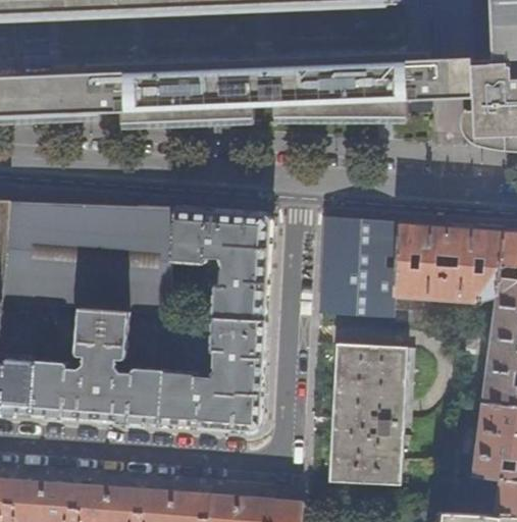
[(0,14),(48,13),(47,0),(0,0),(0,14)]
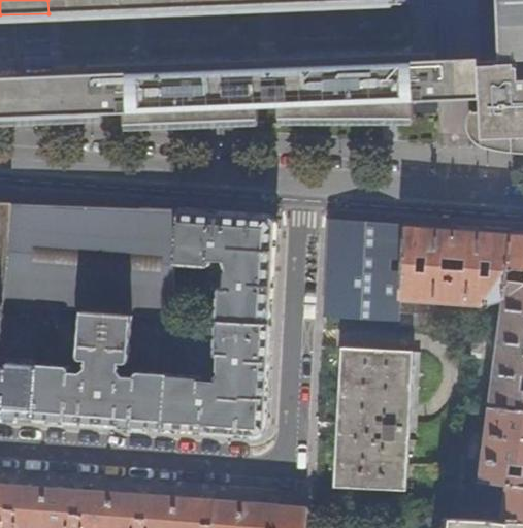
[(47,0),(48,13),(51,13),(52,15),(406,2),(405,0),(47,0)]
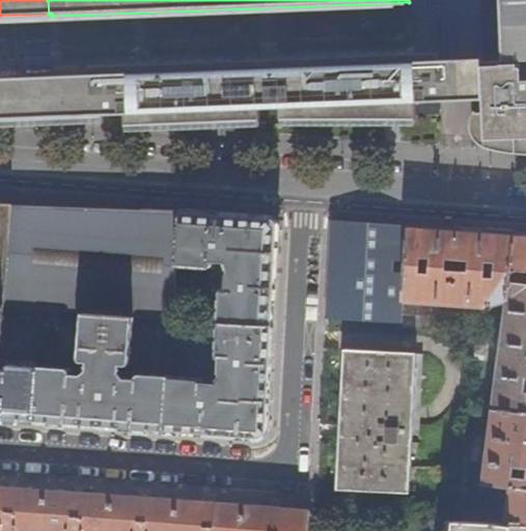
[(525,0),(498,0),(501,61),(525,60),(525,0)]
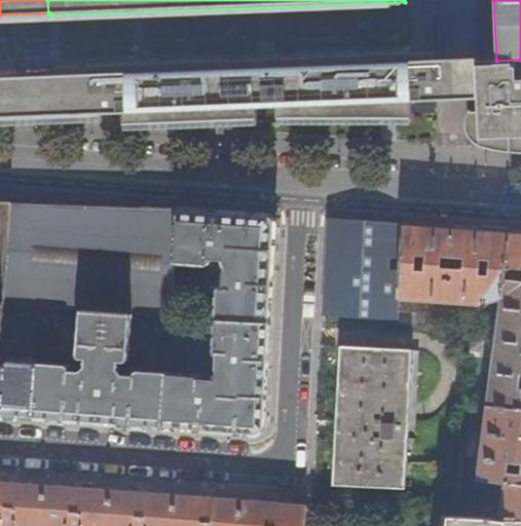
[(51,73),(52,115),(135,112),(395,103),(436,101),(433,51),(391,53),(391,57),(376,57),(375,50),(269,54),(269,61),(254,61),(254,55),(145,59),(146,65),(129,66),(129,63),(89,64),(88,72),(51,73)]
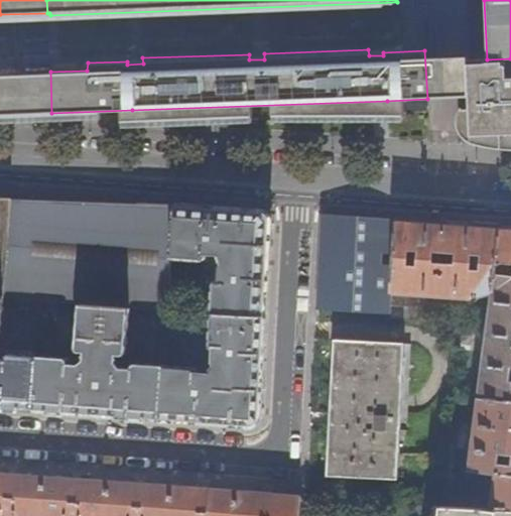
[(510,58),(487,59),(468,59),(471,136),(481,135),(498,135),(499,146),(510,145),(510,58)]
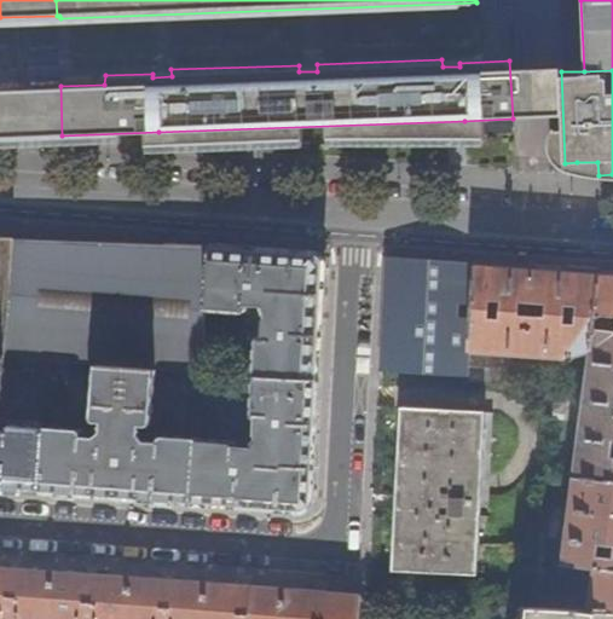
[(0,129),(3,138),(62,136),(61,86),(0,88),(0,129)]
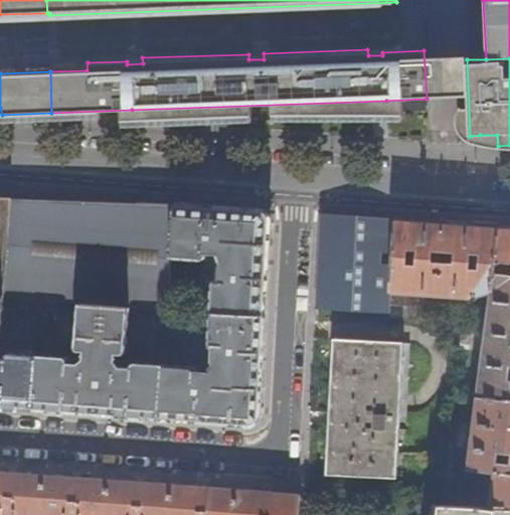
[(172,204),(6,198),(1,299),(76,304),(127,308),(164,311),(168,260),(172,204)]
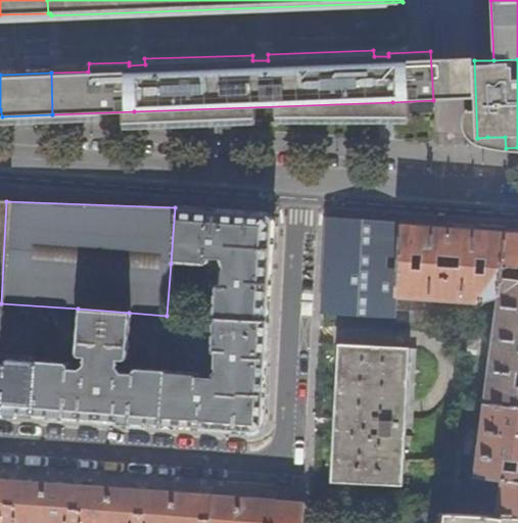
[(246,212),(175,207),(171,264),(201,265),(204,264),(205,259),(217,259),(220,269),(219,285),(214,285),(212,320),(266,322),(271,225),(262,214),(246,212)]
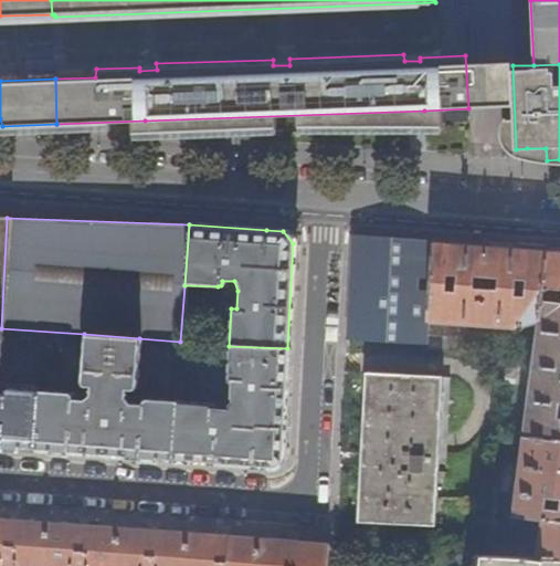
[(390,239),(348,237),(342,342),(421,348),(423,348),(423,335),(424,321),(430,242),(390,239)]
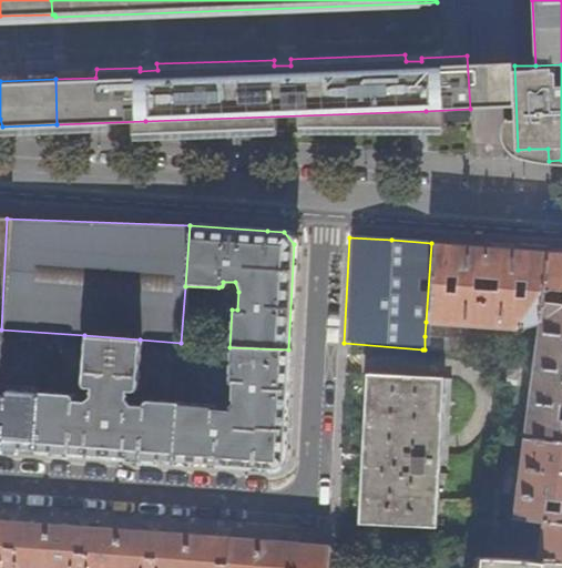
[(483,246),(431,243),(426,322),(512,328),(537,323),(547,251),(483,246)]
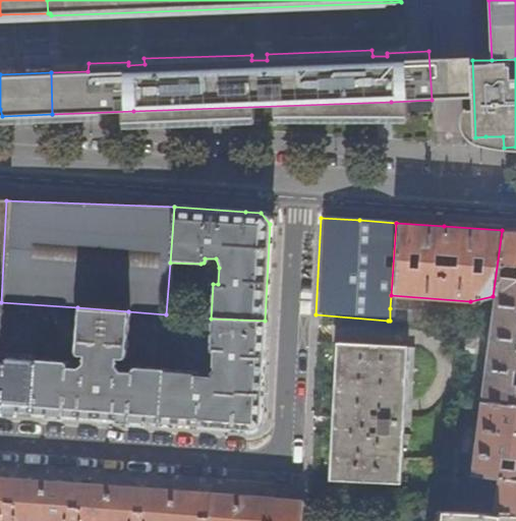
[(515,231),(502,230),(493,296),(485,356),(479,401),(515,405),(515,231)]
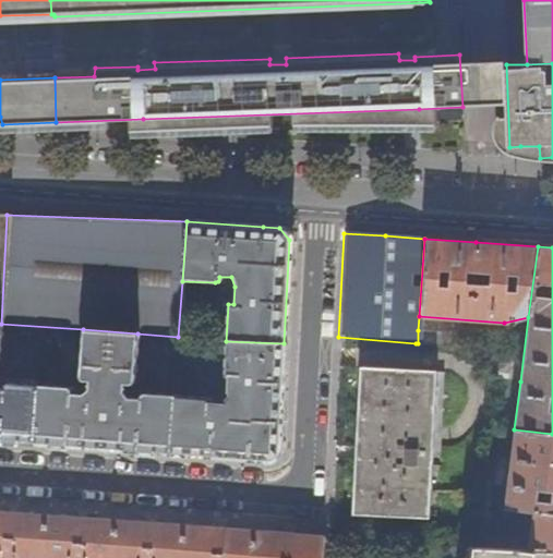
[(0,440),(34,444),(37,385),(8,383),(3,384),(2,387),(0,387),(0,339),(1,324),(0,324),(0,440)]
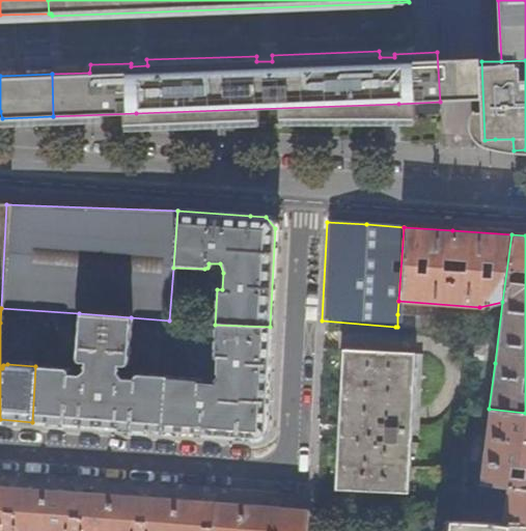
[(25,318),(39,319),(39,311),(25,310),(25,318)]
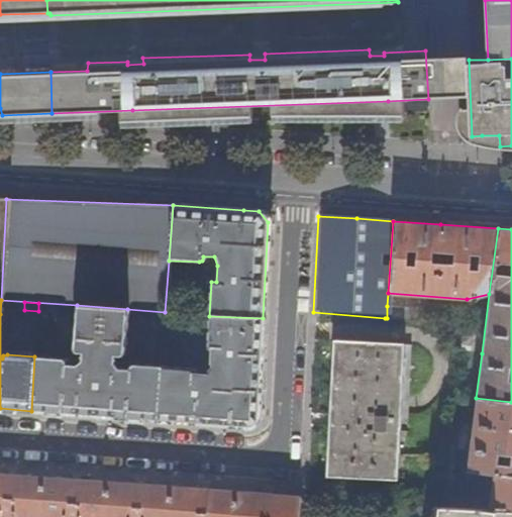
[(38,303),(38,311),(53,312),(54,304),(38,303)]
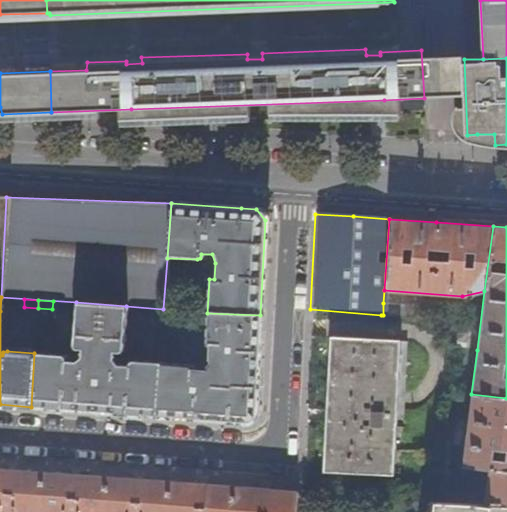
[(155,416),(159,362),(130,360),(128,363),(127,365),(116,364),(113,358),(114,352),(120,351),(123,348),(126,306),(76,302),(73,347),(75,350),(79,351),(79,356),(74,361),(64,360),(63,356),(59,354),(34,353),(31,407),(92,411),(155,416)]
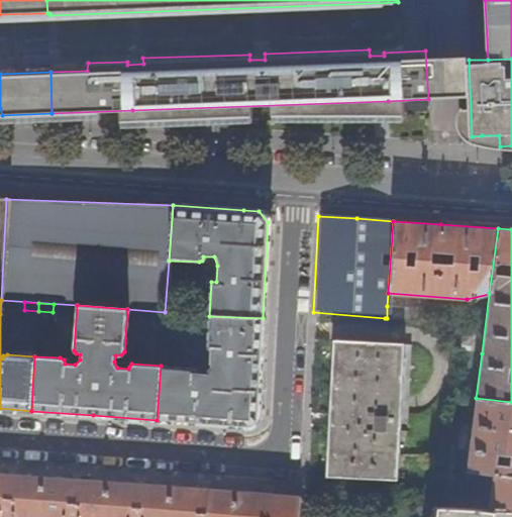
[(387,306),(387,318),(412,320),(413,308),(387,306)]
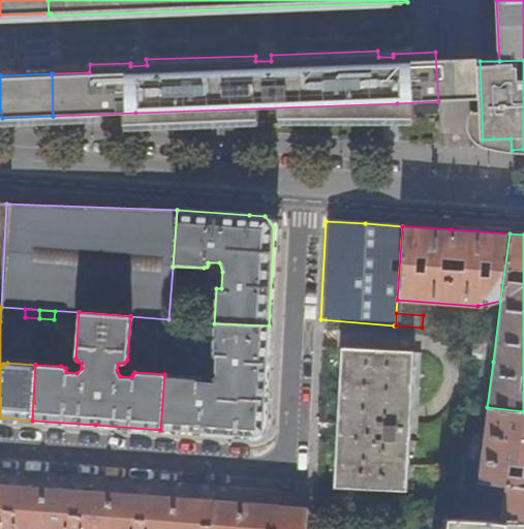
[(269,325),(214,323),(212,355),(215,362),(212,382),(199,381),(198,378),(194,376),(164,374),(160,430),(238,436),(252,437),(264,426),(269,325)]
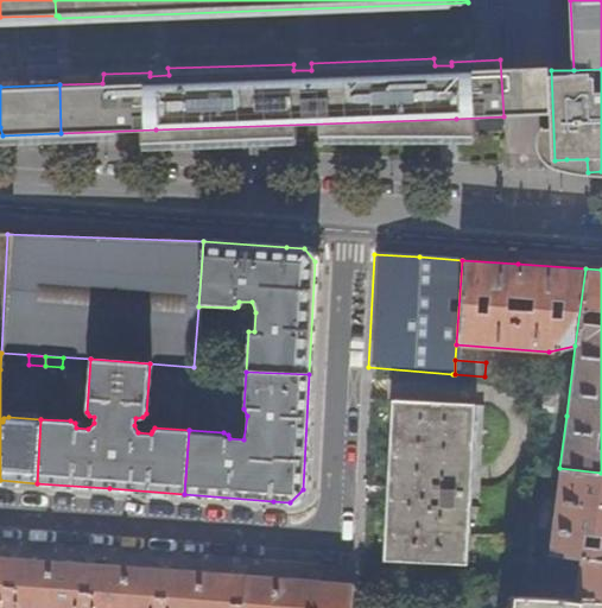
[(386,482),(471,487),(473,476),(473,467),(476,406),(390,403),(386,476),(386,477),(386,482)]
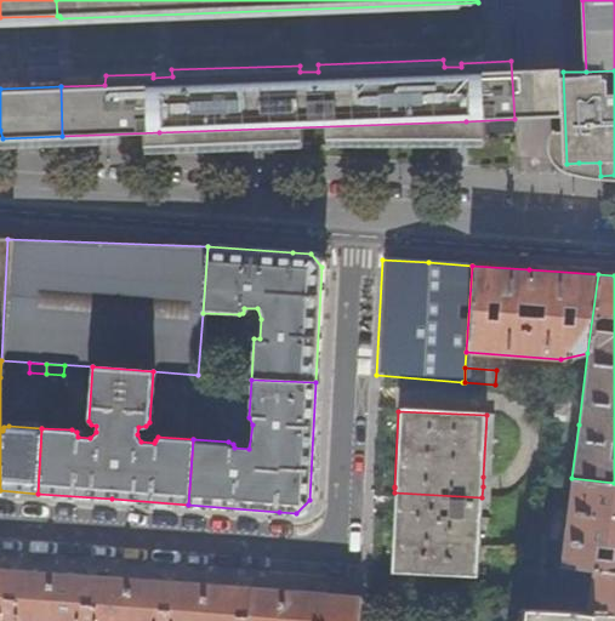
[(590,570),(586,611),(614,613),(614,483),(571,478),(559,567),(590,570)]
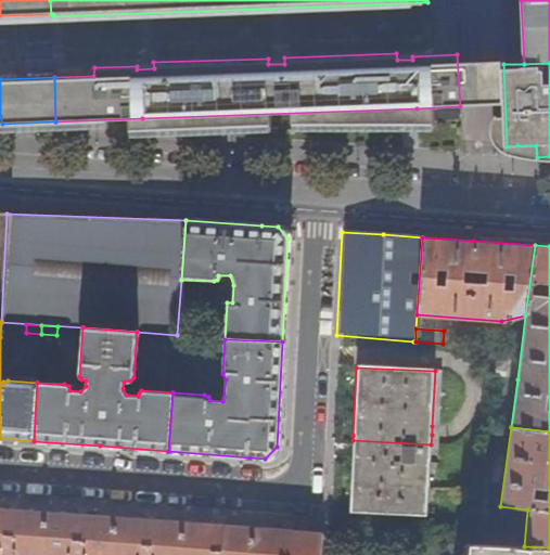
[(431,449),(431,444),(353,440),(352,446),(348,512),(422,515),(425,448),(431,449)]
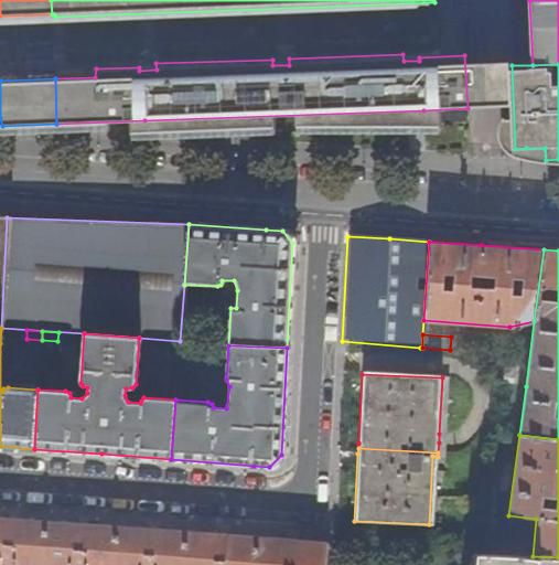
[(0,564),(41,564),(45,522),(10,519),(0,518),(0,564)]
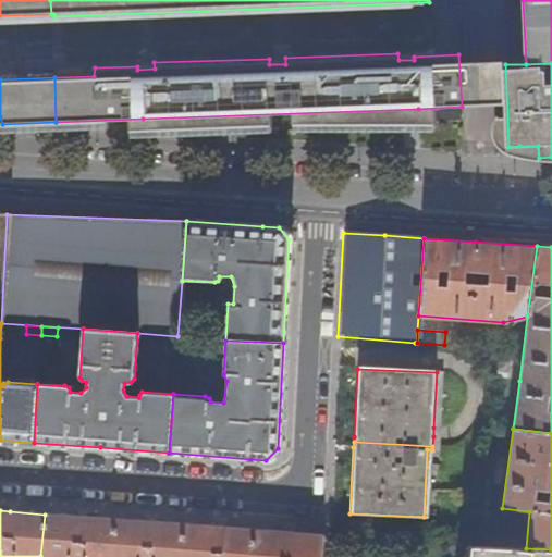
[(40,556),(110,556),(114,520),(80,517),(45,515),(40,556)]
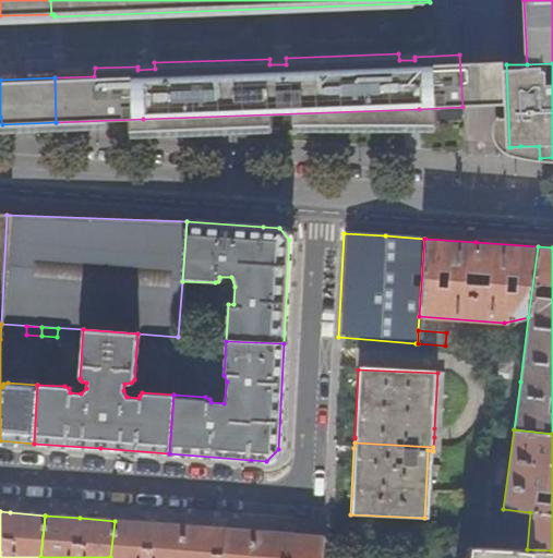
[(110,557),(180,557),(183,526),(149,523),(115,521),(110,557)]
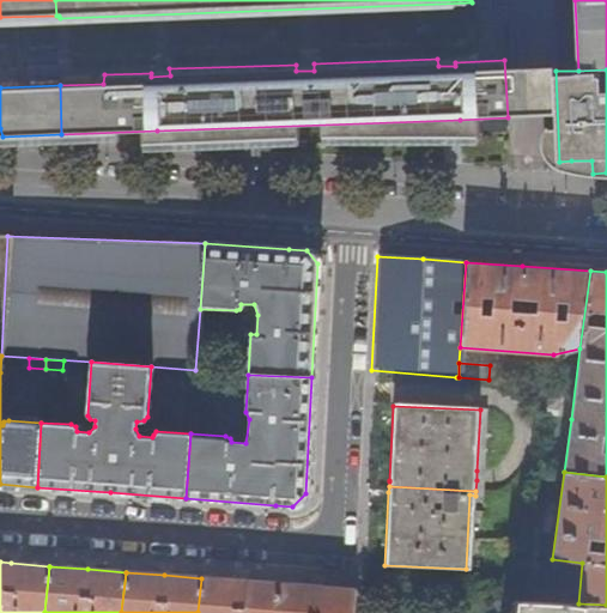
[(198,612),(277,612),(279,584),(242,581),(201,578),(198,612)]
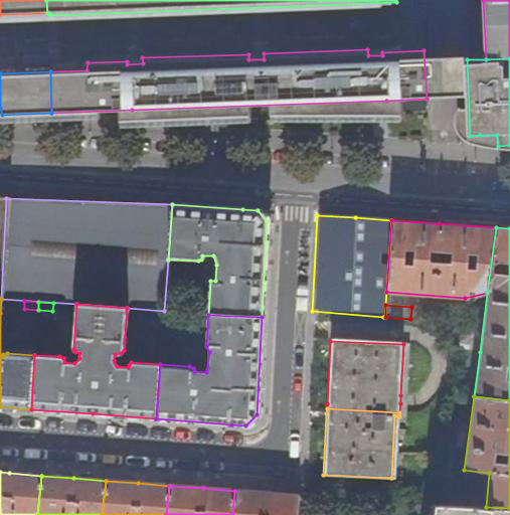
[(234,491),(232,514),(295,514),(296,497),(297,496),(266,493),(234,491)]
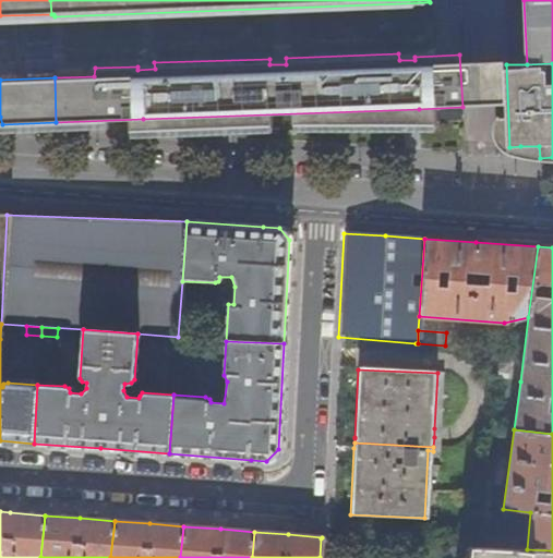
[(552,557),(552,550),(527,549),(473,547),(471,557),(552,557)]
